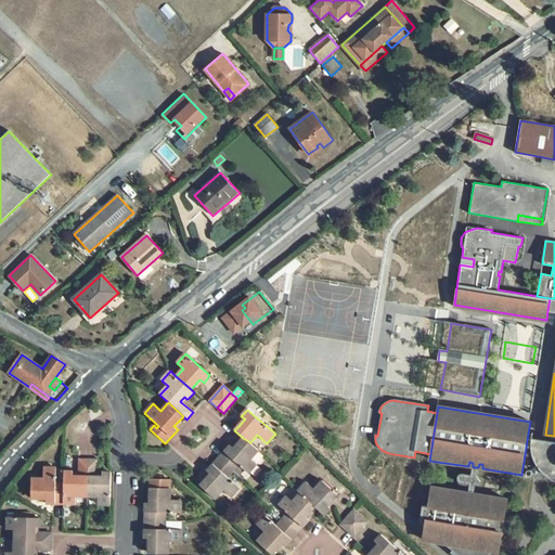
[(241,416),(235,423),(239,426),(245,418),(241,416)]
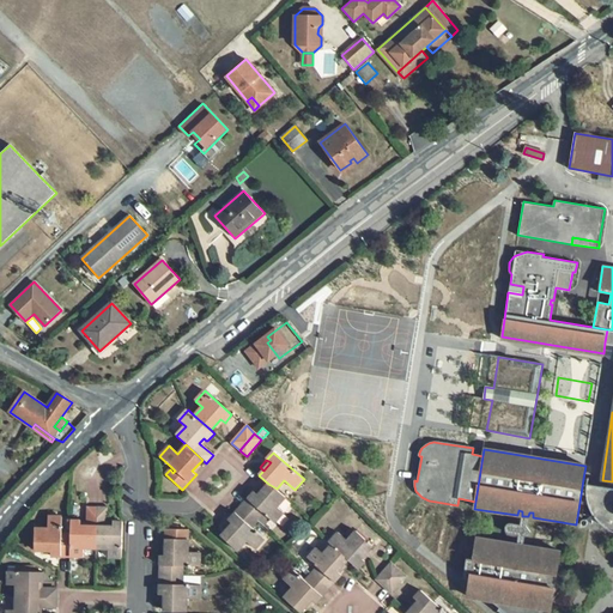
[(588,479),(583,479),(580,503),(584,504),(589,504),(592,510),(595,516),(600,522),(606,527),(612,530),(612,489),(607,489),(588,484),(588,479)]
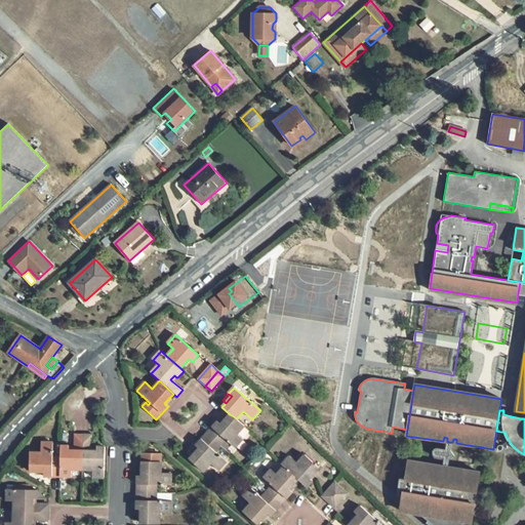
[(231,444),(235,448),(243,439),(237,434),(245,426),(237,418),(230,414),(220,425),(217,421),(207,433),(221,445),(226,440),(231,444)]
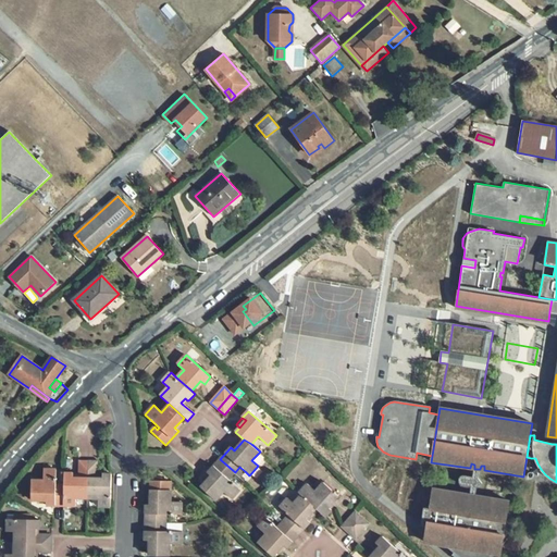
[(531,458),(527,457),(523,477),(524,477),(525,479),(532,482),(536,480),(537,477),(537,473),(535,470),(532,468),(529,468),(531,458)]
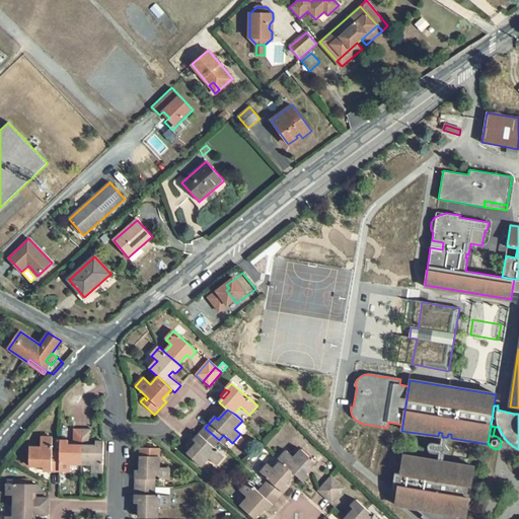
[(205,428),(193,441),(197,444),(187,454),(201,466),(208,458),(216,465),(224,456),(213,447),(210,444),(212,442),(215,445),(219,440),(205,428)]
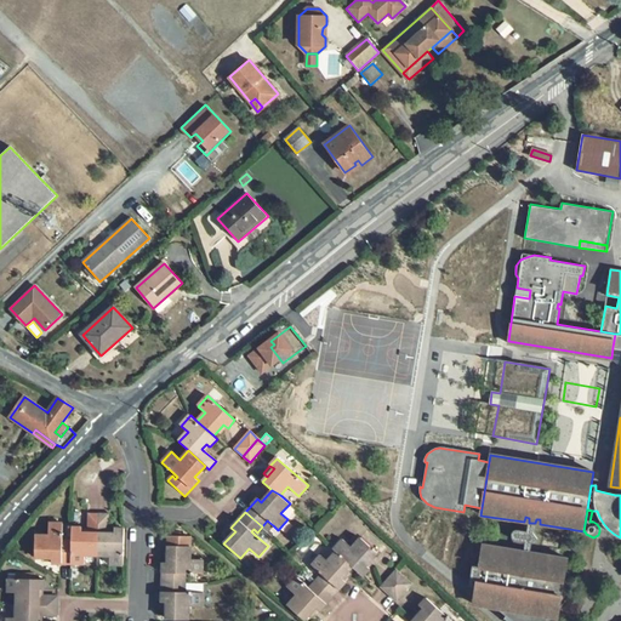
[(83,528),(72,528),(72,541),(72,563),(85,564),(85,554),(98,556),(98,513),(89,513),(89,529),(89,533),(83,533),(83,529),(83,528)]
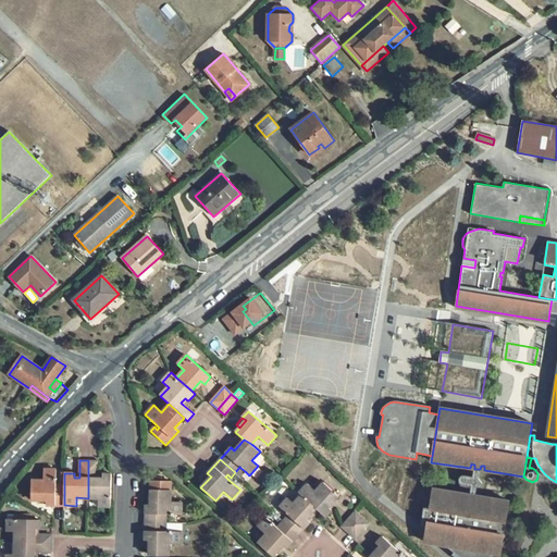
[(97,461),(88,460),(88,498),(98,498),(98,506),(111,507),(112,474),(102,473),(102,475),(102,479),(97,478),(97,475),(97,461)]
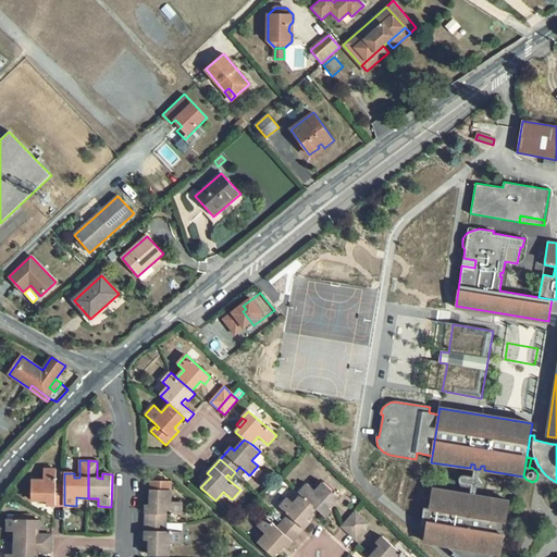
[(239,467),(235,472),(239,477),(245,471),(239,467)]
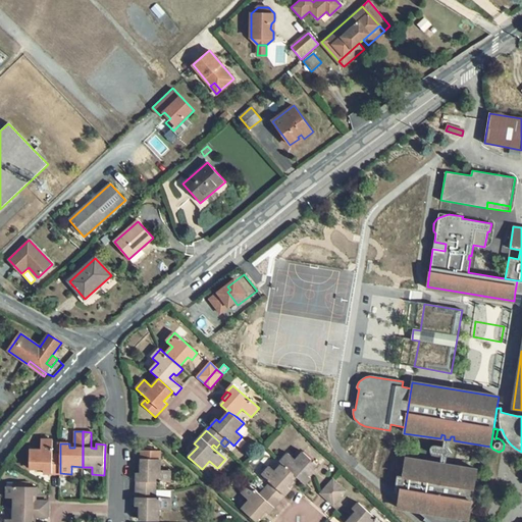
[(53,440),(41,439),(41,450),(30,450),(29,469),(43,469),(43,473),(60,473),(60,455),(56,454),(56,458),(53,458),(53,454),(53,440)]
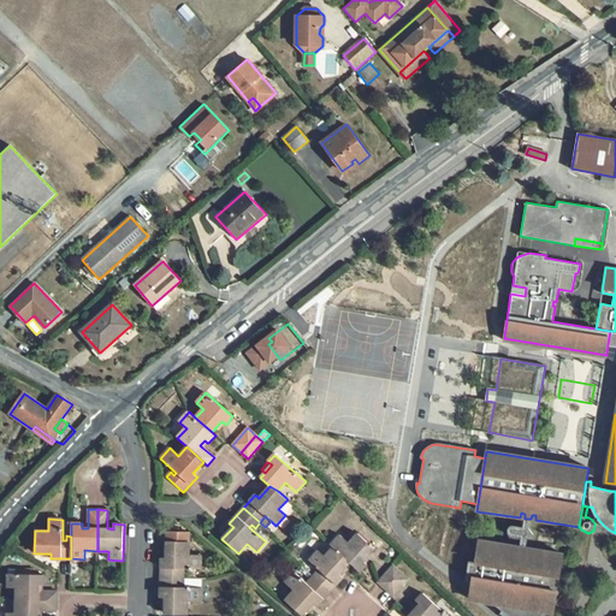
[(531,519),(525,519),(522,528),(511,526),(509,528),(508,532),(508,534),(511,537),(521,538),(520,546),(526,548),(527,539),(533,534),(529,529),(531,519)]
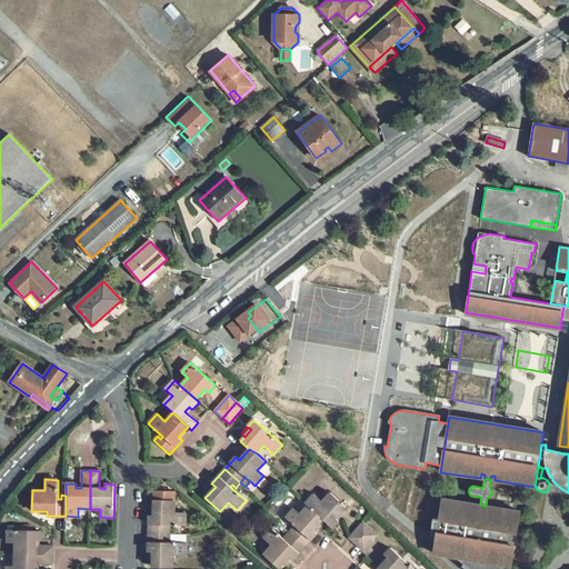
[(173,512),(175,501),(175,493),(172,492),(155,491),(155,500),(153,516),(149,516),(149,533),(169,533),(170,529),(170,526),(185,526),(186,513),(173,512)]
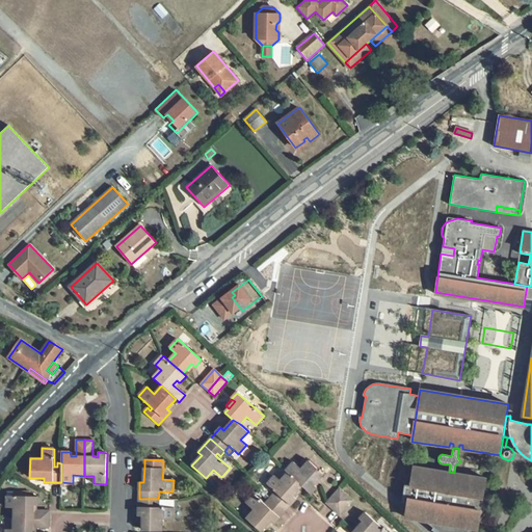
[(294,462),(286,472),(288,474),(301,485),(311,494),(317,486),(314,484),(323,474),(309,461),(301,470),(294,462)]
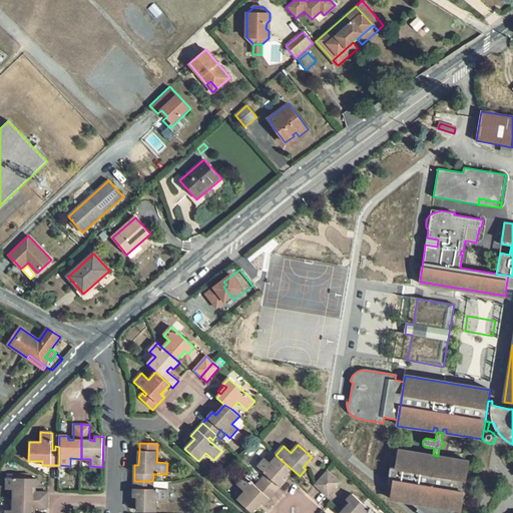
[(388,484),(392,487),(411,503),(418,509),(417,511),(419,512),(453,512),(456,510),(462,502),(466,480),(469,461),(439,456),(438,461),(437,461),(438,456),(433,455),(432,460),(431,460),(432,455),(399,450),(395,469),(391,468),(388,484)]
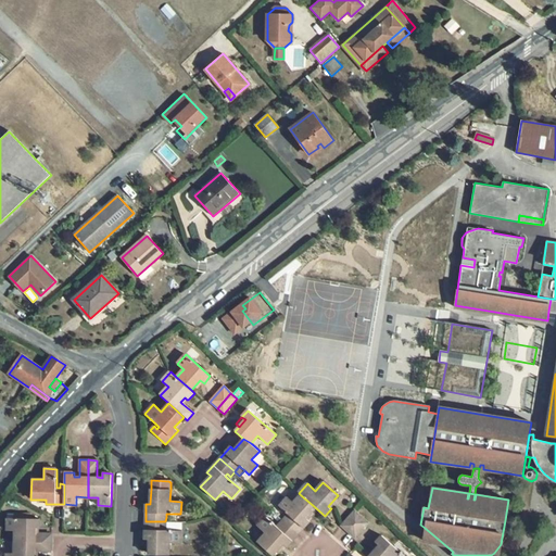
[(287,517),(282,521),(298,534),(310,520),(306,517),(315,507),(301,495),(293,503),(287,497),(279,506),(289,515),(291,517),(290,519),(287,517)]
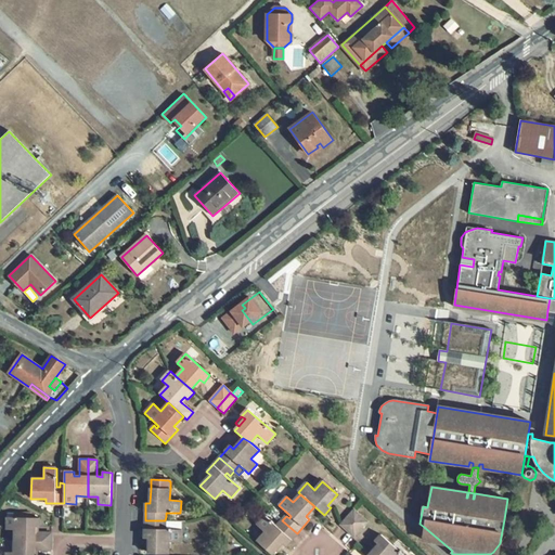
[(355,510),(340,525),(347,530),(361,516),(355,510)]
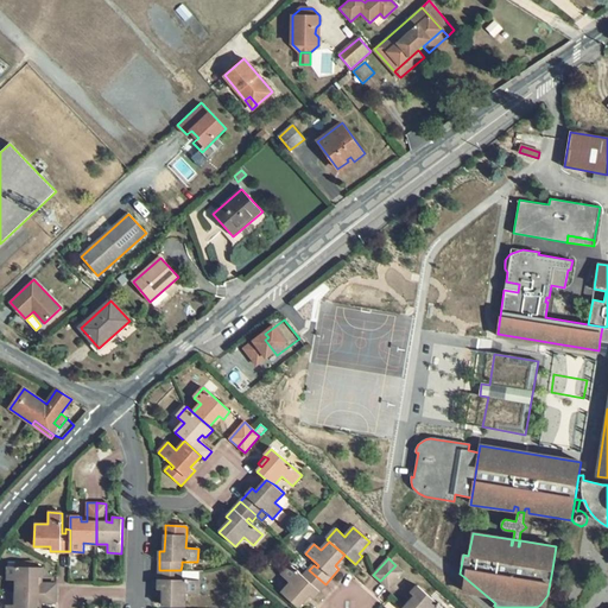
[(290,583),(282,594),(298,607),(309,595),(312,599),(325,584),(309,570),(305,575),(309,577),(306,580),(303,577),(291,565),(282,576),(290,583)]
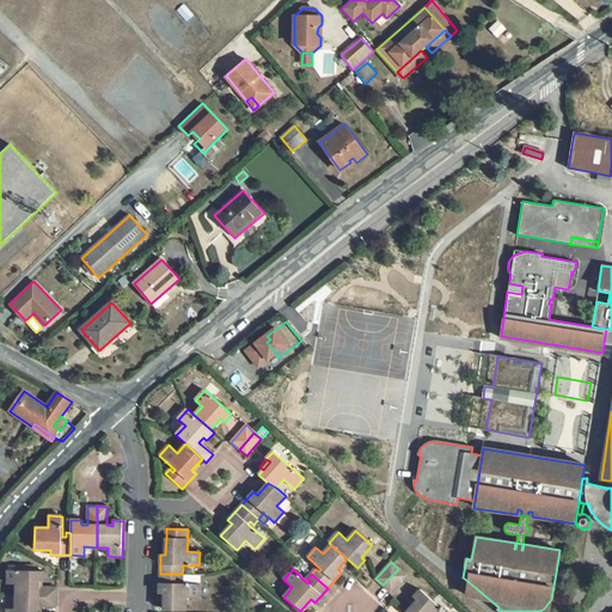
[(398,569),(383,585),(390,592),(405,576),(398,569)]
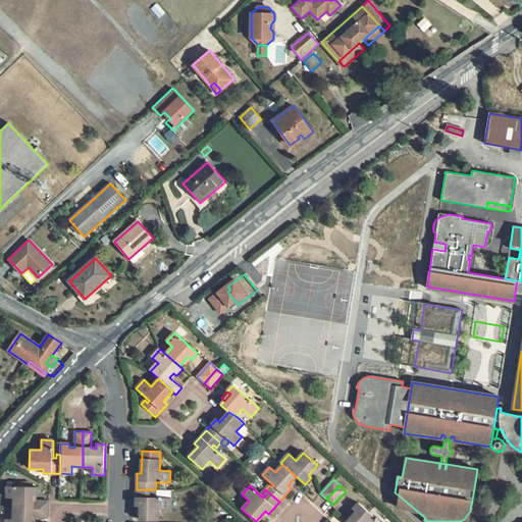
[(37,486),(7,486),(6,498),(14,498),(13,509),(48,510),(49,501),(36,501),(33,501),(33,496),(36,496),(37,496),(37,486)]
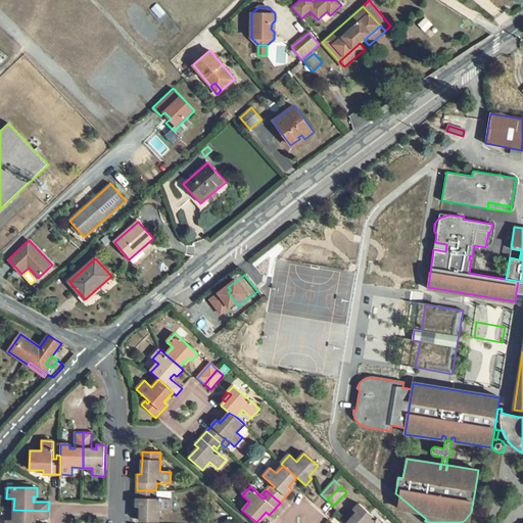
[(155,490),(137,490),(136,508),(141,508),(140,522),(158,522),(159,512),(171,512),(172,500),(155,498),(155,490)]
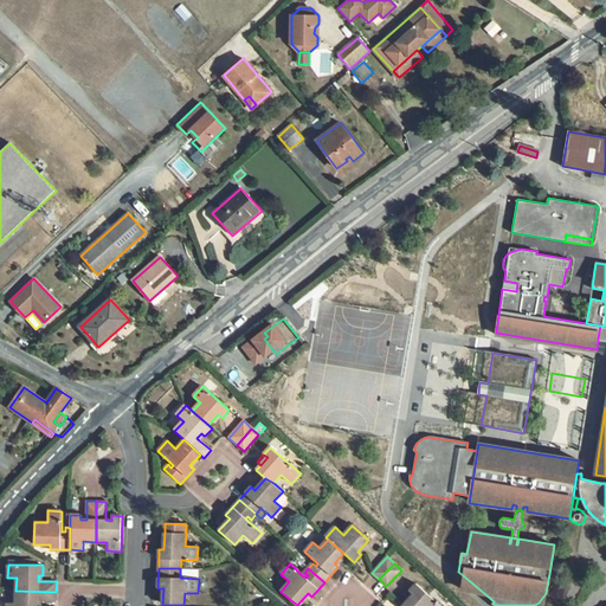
[(485,594),(463,575),(462,590),(485,594)]
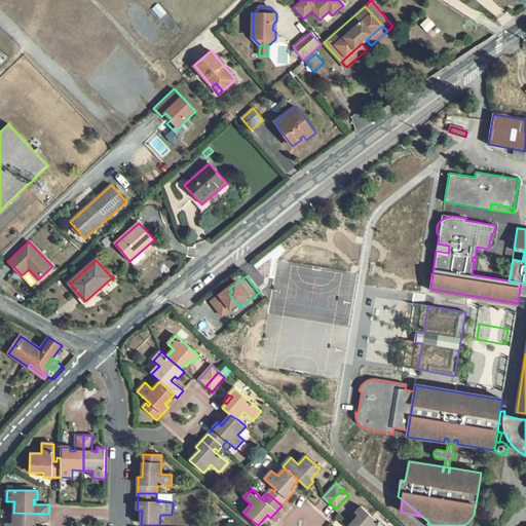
[(382,525),(362,506),(355,514),(359,517),(349,525),(382,525)]
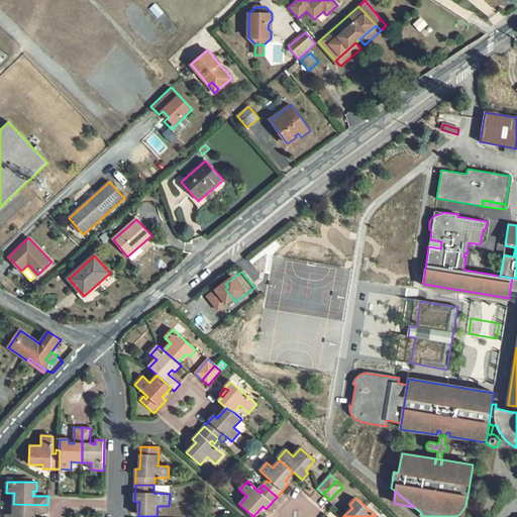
[(47,505),(13,504),(13,514),(6,514),(5,516),(31,516),(31,512),(34,512),(47,513),(47,505)]
